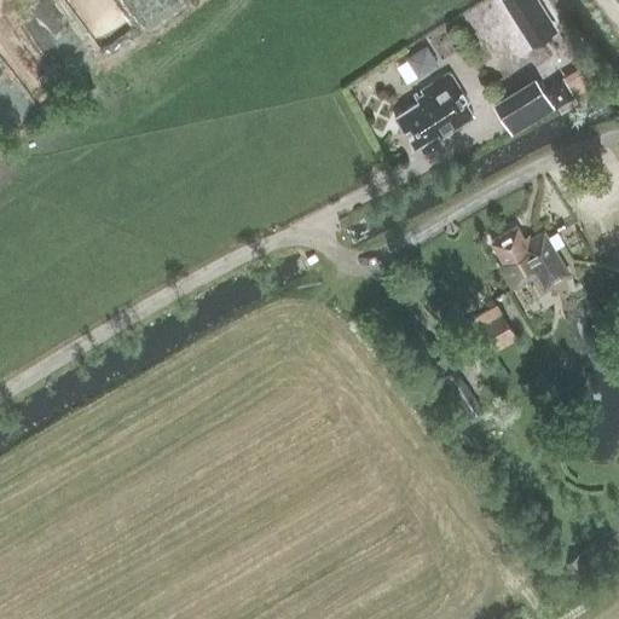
[(144,0),(134,10),(152,30),(181,4),(177,0),(144,0)]
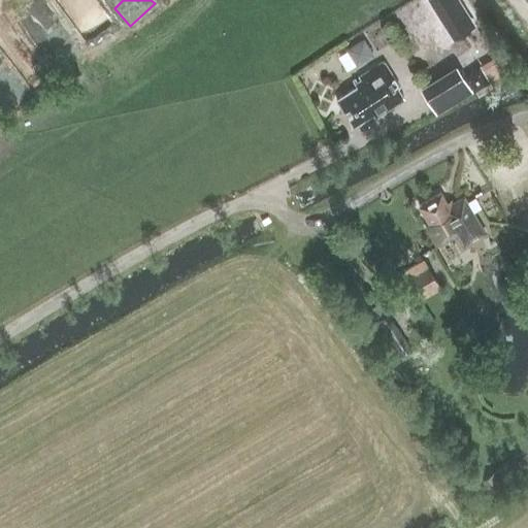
[(161,0),(171,13),(189,0),(161,0)]
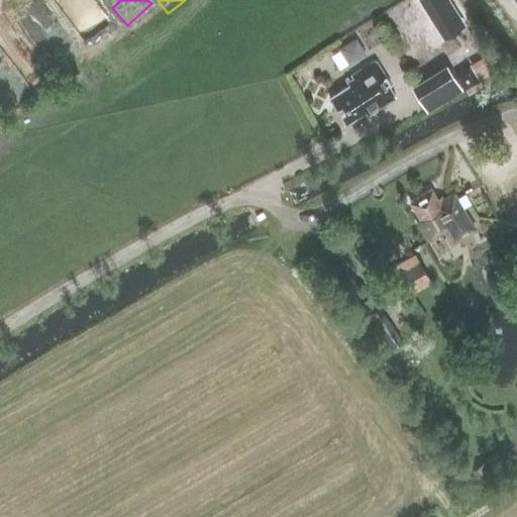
[(91,5),(70,25),(90,46),(111,27),(91,5)]
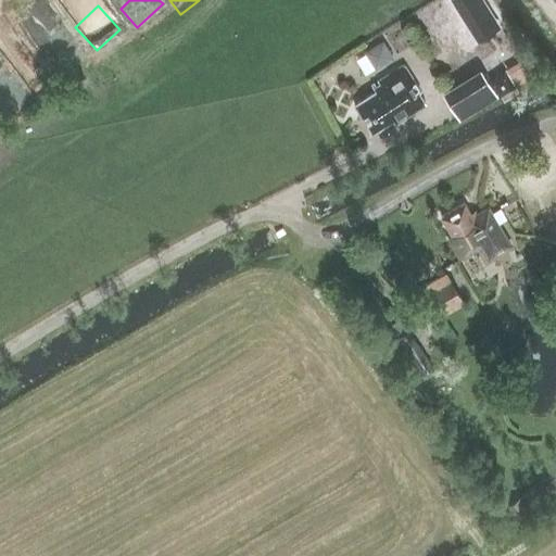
[(364,49),(375,67),(392,58),(380,39),(364,49)]
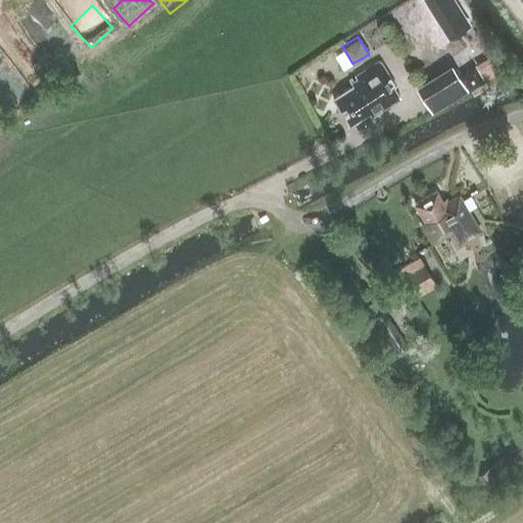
[(41,82),(33,64),(32,65),(22,47),(10,53),(29,89),(41,82)]
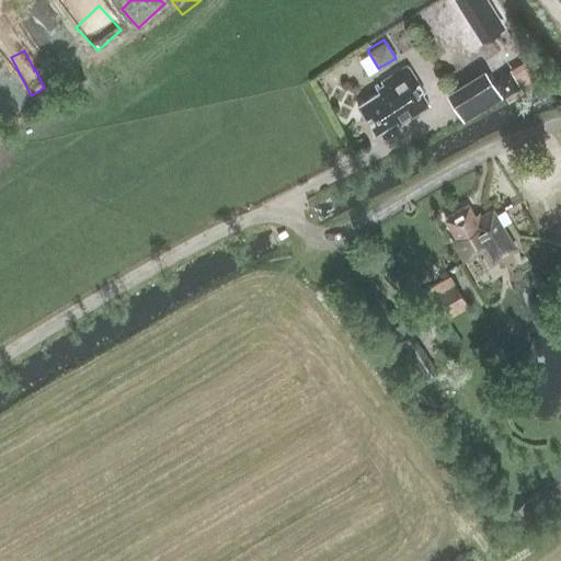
[(399,125),(431,104),(407,66),(375,86),(378,92),(357,105),(375,134),(396,121),(399,125)]
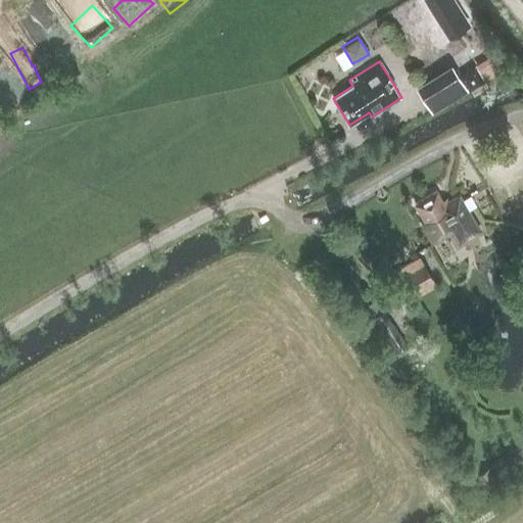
[(430,107),(465,86),(454,68),(420,90),(430,107)]
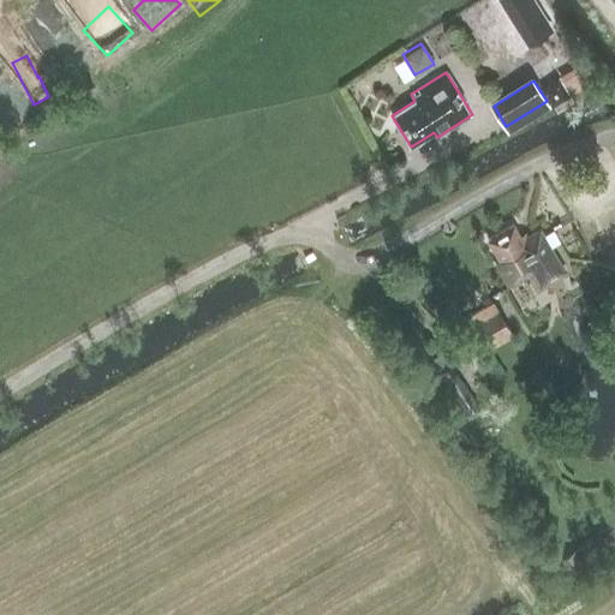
[(565,272),(543,234),(529,243),(525,236),(520,238),(513,226),(488,240),(500,262),(496,266),(508,286),(531,273),(539,286),(565,272)]
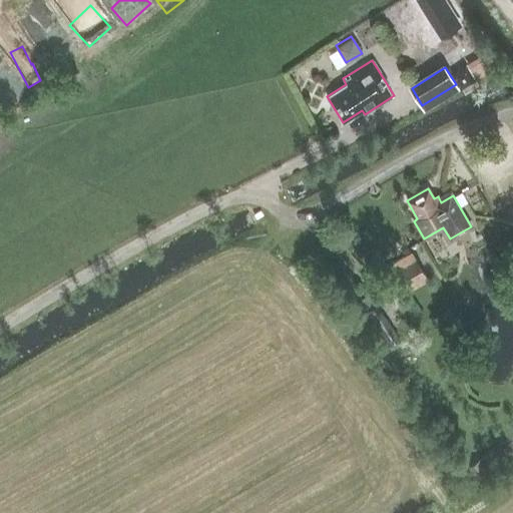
[(399,291),(424,275),(416,264),(410,253),(385,269),(392,279),(399,291)]
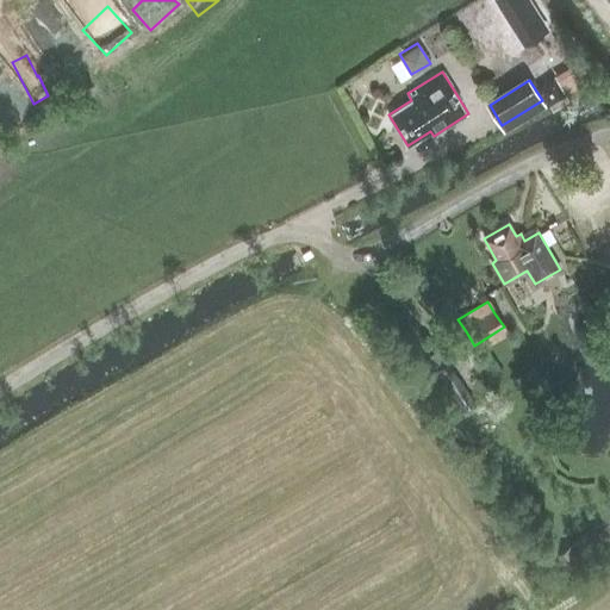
[(475,404),(447,361),(446,362),(437,349),(417,362),(454,418),(475,404)]
